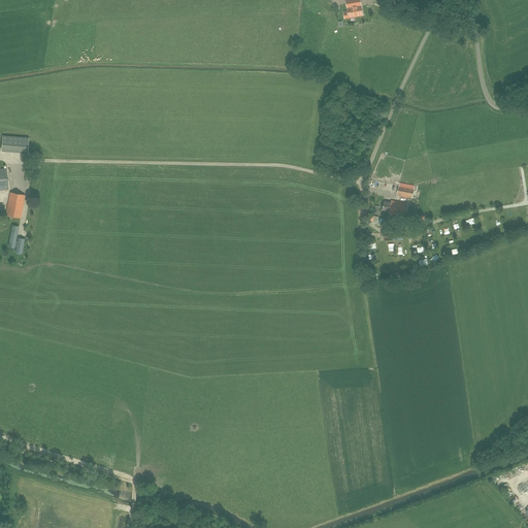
[(345,18),(363,15),(360,0),(347,0),(349,11),(344,12),(345,18)]
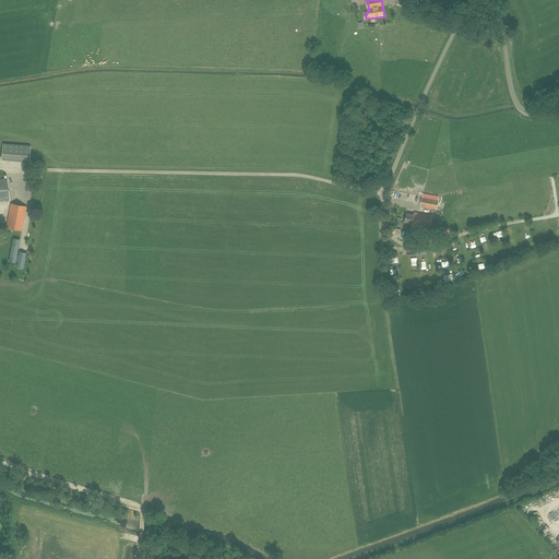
[(31,163),(32,145),(3,144),(2,161),(31,163)]
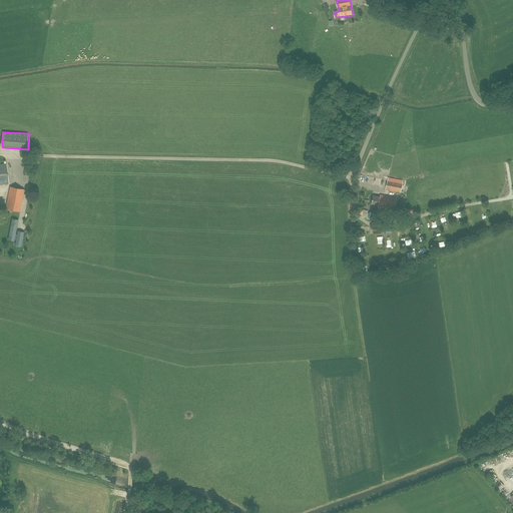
[(0,185),(9,184),(7,163),(0,163),(0,185)]
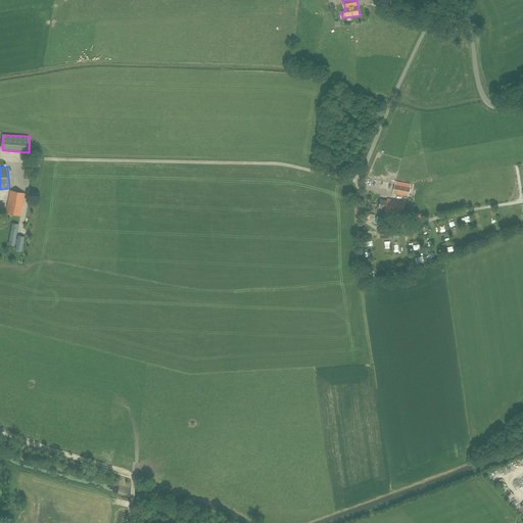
[(31,180),(33,168),(26,167),(25,179),(31,180)]
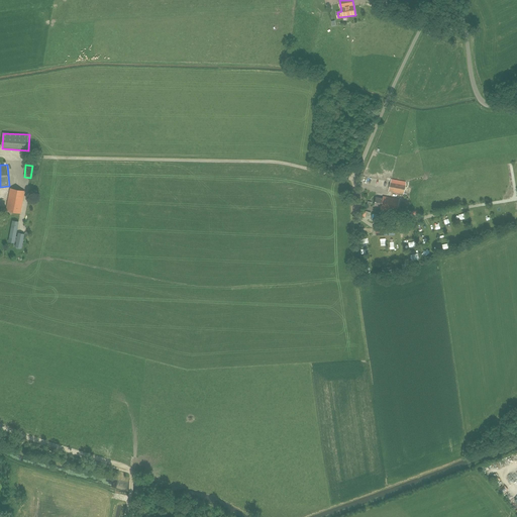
[(389,192),(400,194),(404,195),(406,185),(391,182),(389,192)]
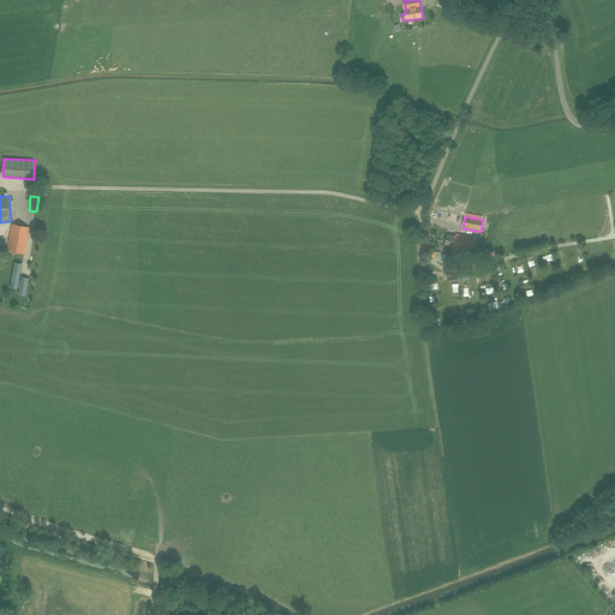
[(12,225),(7,250),(24,254),(29,228),(12,225)]
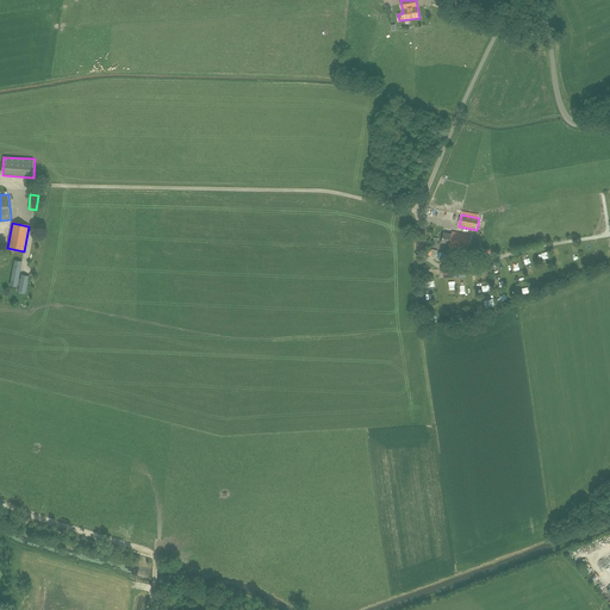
[(456,238),(458,232),(453,231),(452,235),(444,234),(442,243),(450,244),(449,247),(452,248),(453,243),(460,244),(460,240),(458,238),(456,238)]
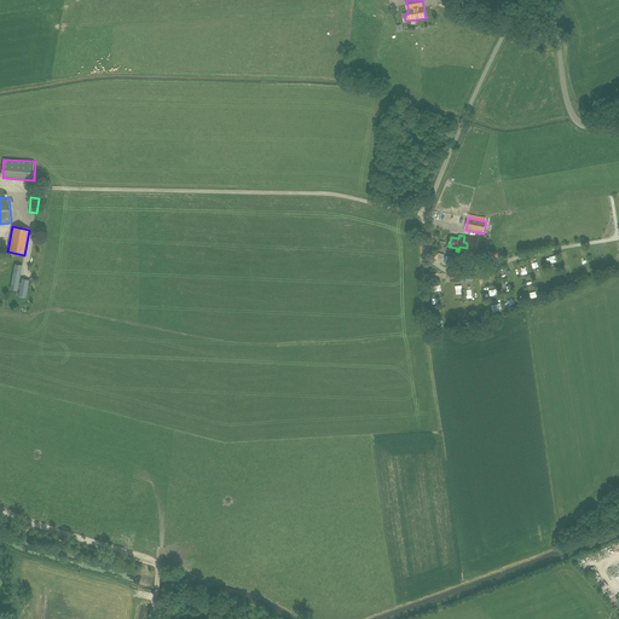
[(460,247),(458,252),(475,255),(479,239),(464,236),(463,242),(464,242),(467,243),(467,248),(460,247)]
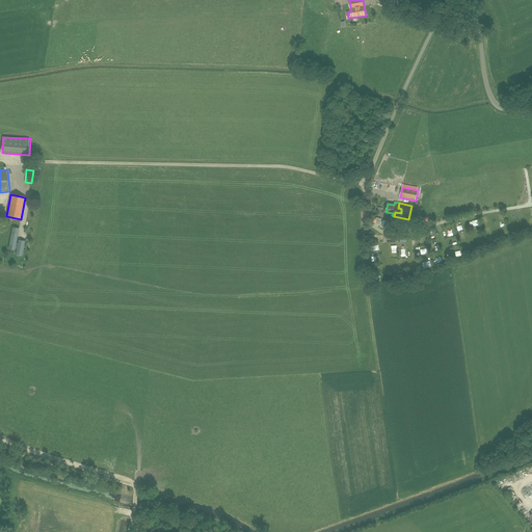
[(12,227),(8,247),(23,250),(25,242),(24,242),(24,241),(21,241),(20,244),(16,243),(19,229),(12,227)]
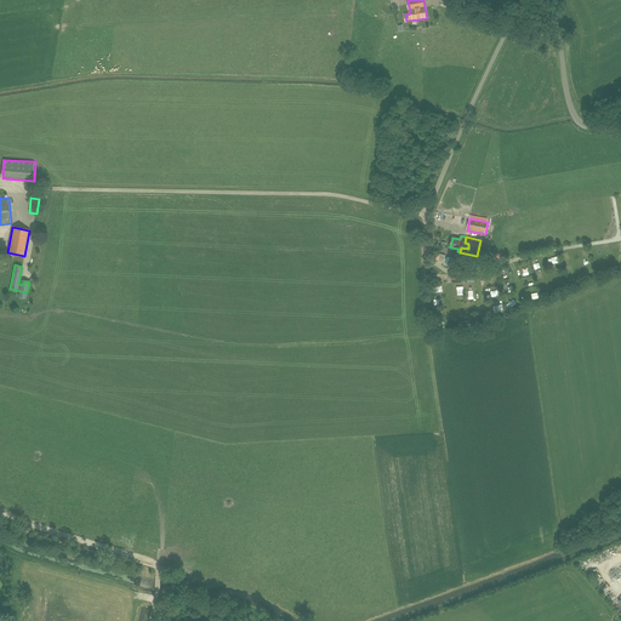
[(620,564),(597,585),(603,591),(620,575),(620,564)]
